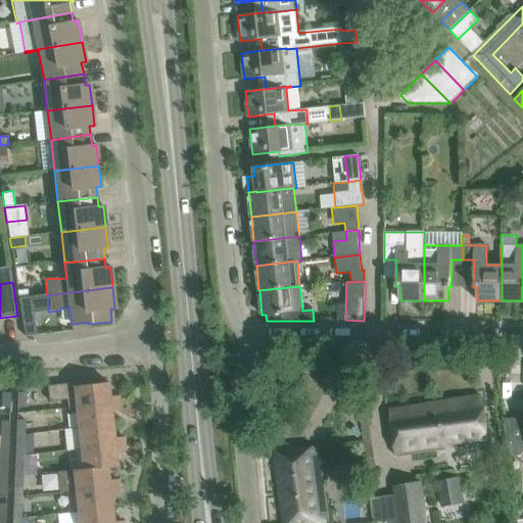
[(18,298),(24,327),(36,325),(31,296),(18,298)]
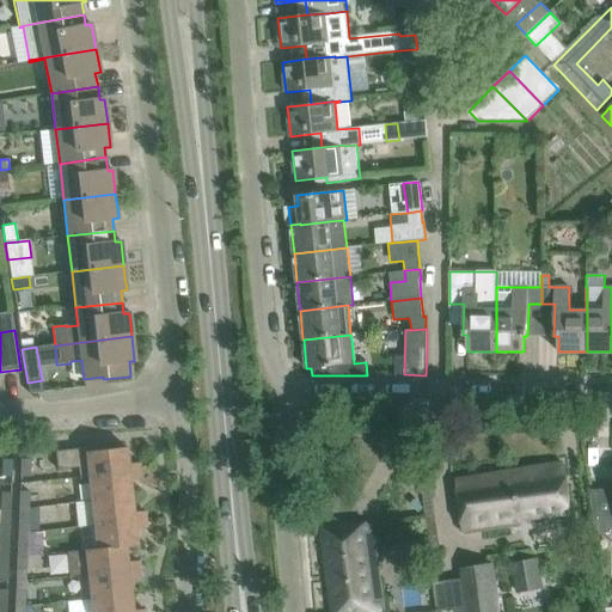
[(87,448),(55,452),(57,471),(79,469),(80,477),(140,471),(140,463),(128,465),(127,447),(87,452),(87,448)]
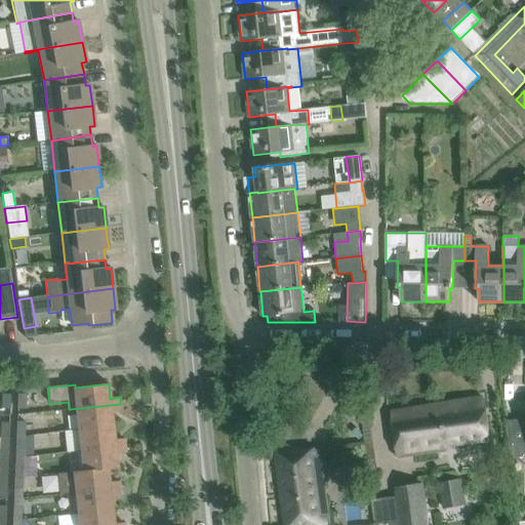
[(10,409),(10,395),(2,394),(1,408),(10,409)]
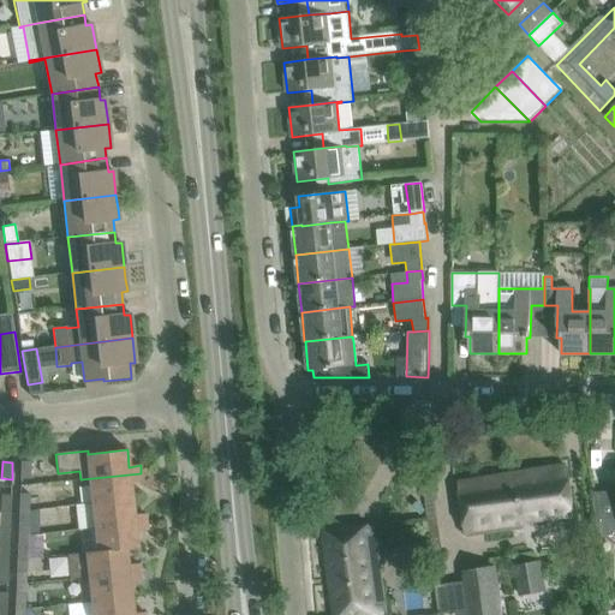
[(31,463),(21,461),(21,478),(30,479),(31,463)]
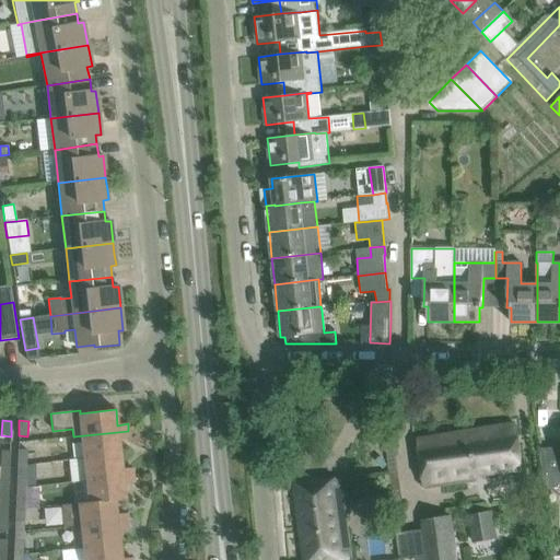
[(418,441),(421,462),(426,488),(477,479),(476,475),(522,467),(515,424),(418,441)]
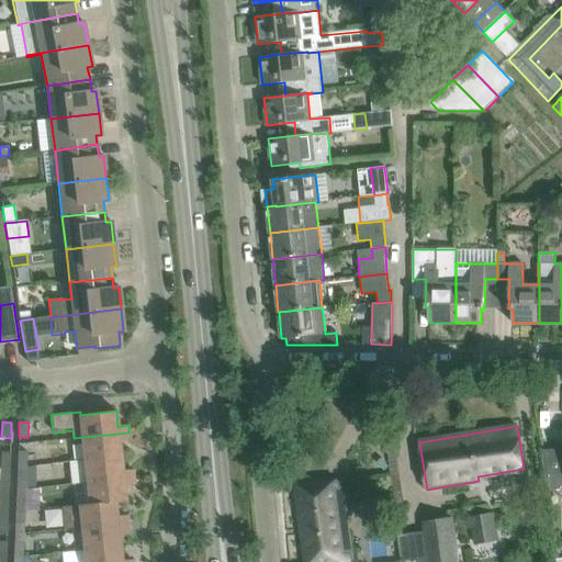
[(128,433),(74,438),(74,440),(81,439),(85,460),(121,456),(120,441),(130,440),(128,433)]
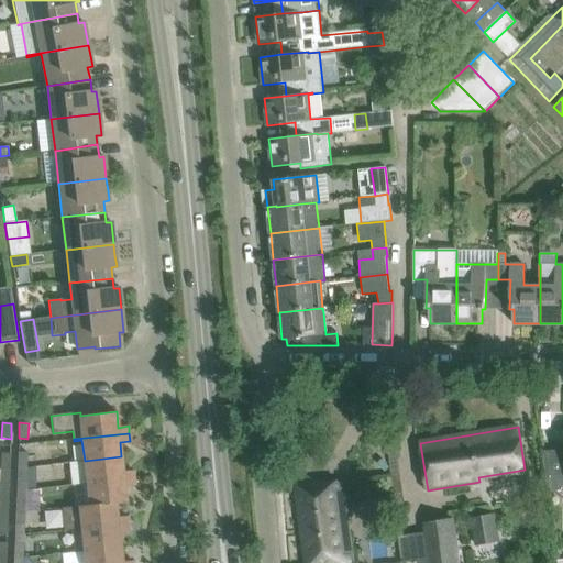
[(28,452),(19,452),(18,467),(26,466),(28,452)]
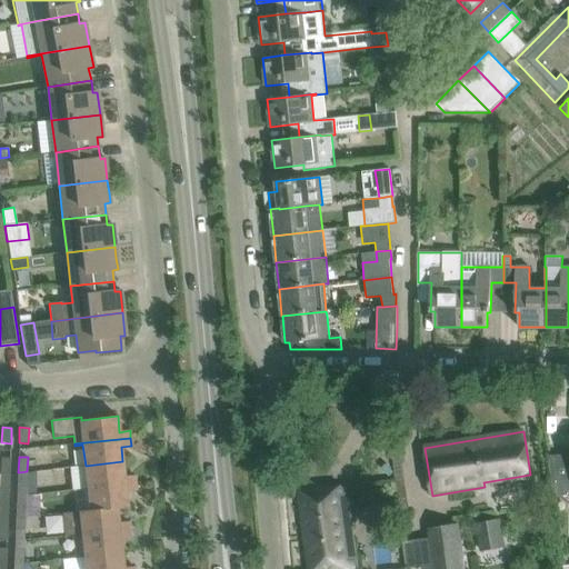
[(1,458),(0,473),(9,475),(10,458),(1,458)]
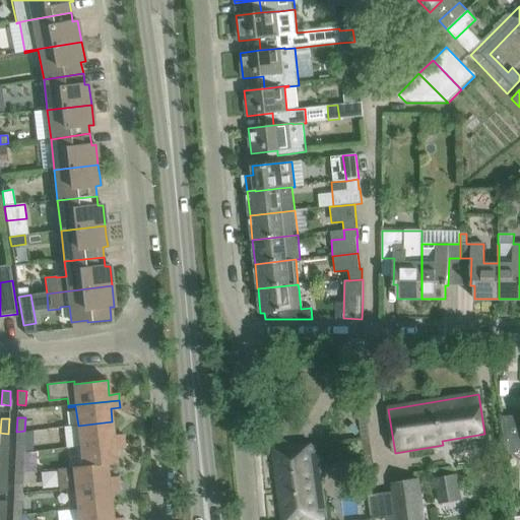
[(112,421),(78,426),(80,447),(124,442),(123,435),(114,436),(112,421)]
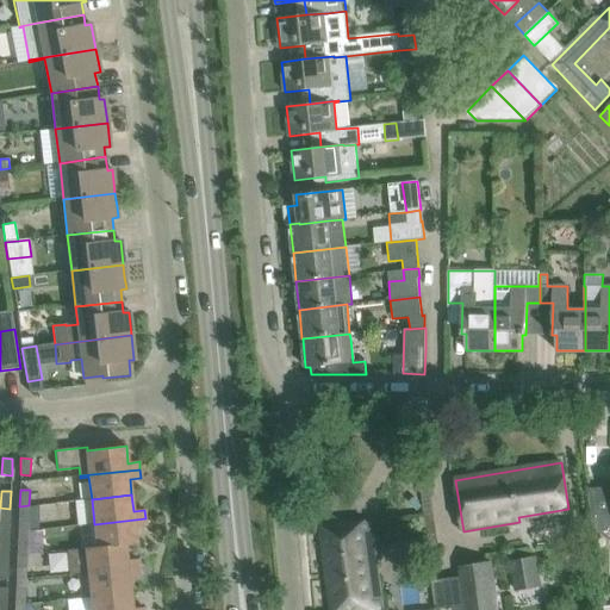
[(18,533),(27,531),(29,506),(42,505),(29,505),(19,506),(18,523),(18,533)]
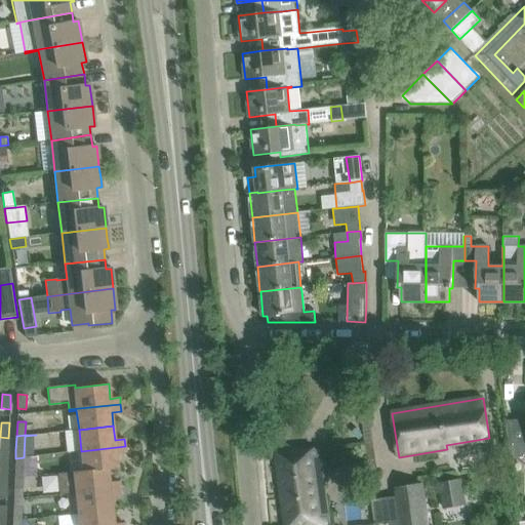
[(0,437),(0,446),(0,456),(8,457),(8,438),(0,437)]
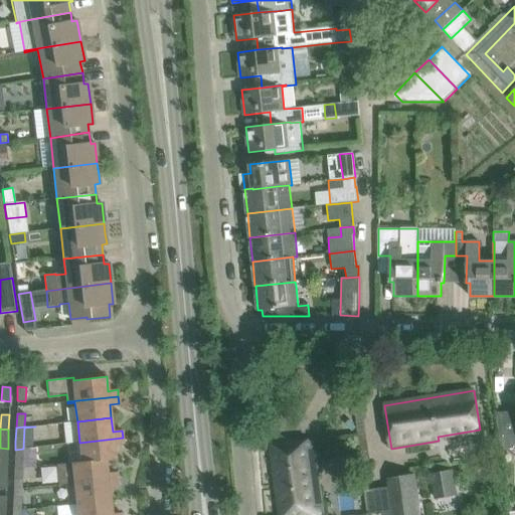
[(514,434),(499,434),(501,449),(514,448),(514,434)]
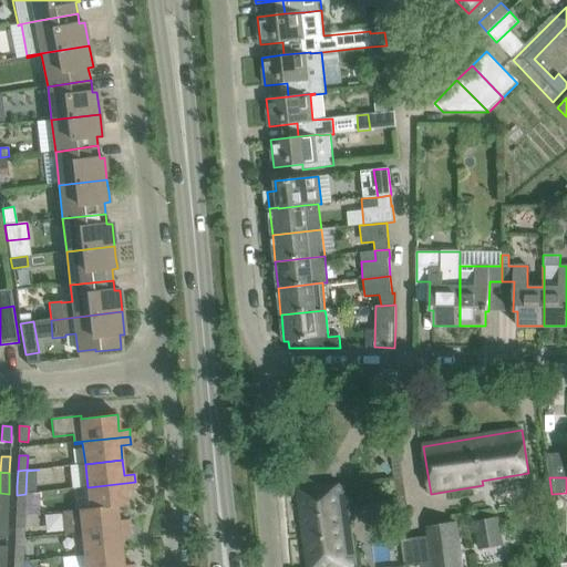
[(80,512),(116,507),(127,506),(125,490),(136,488),(135,482),(88,487),(90,508),(80,509),(80,512)]
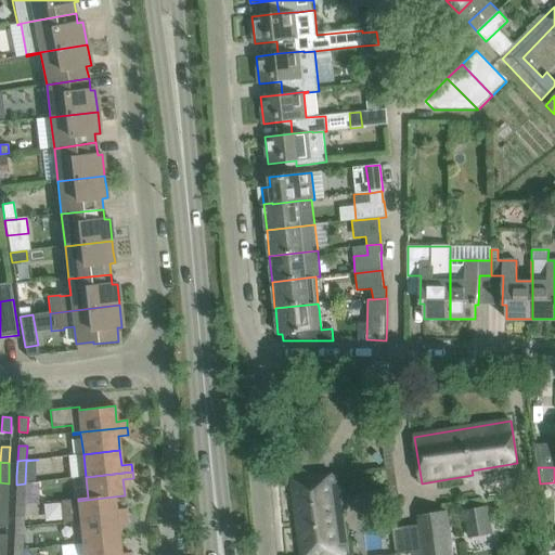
[(301,554),(326,554),(348,552),(337,474),(292,480),(301,554)]
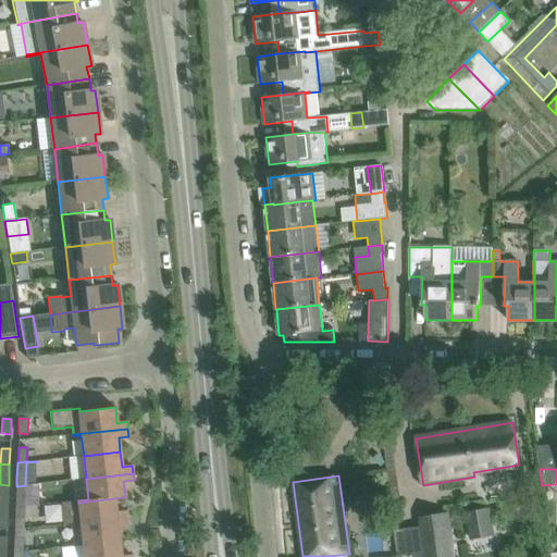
[(16,486),(15,507),(24,507),(25,485),(16,486)]
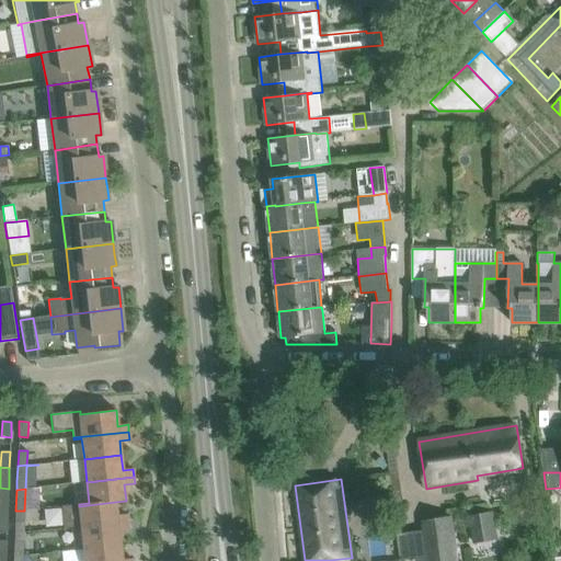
[(79,506),(81,528),(128,523),(127,515),(117,516),(115,502),(79,506)]
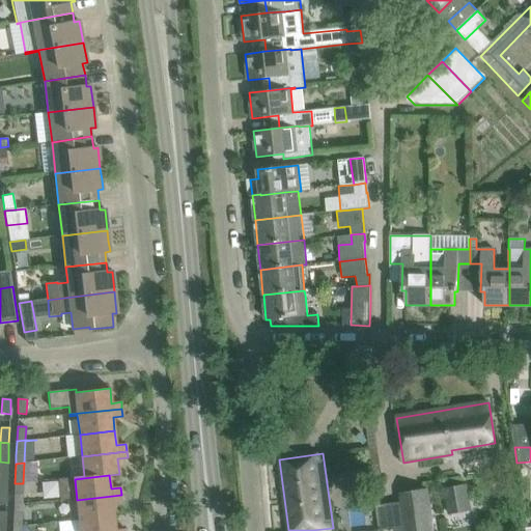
[(15,495),(23,495),(23,483),(15,483),(15,495)]
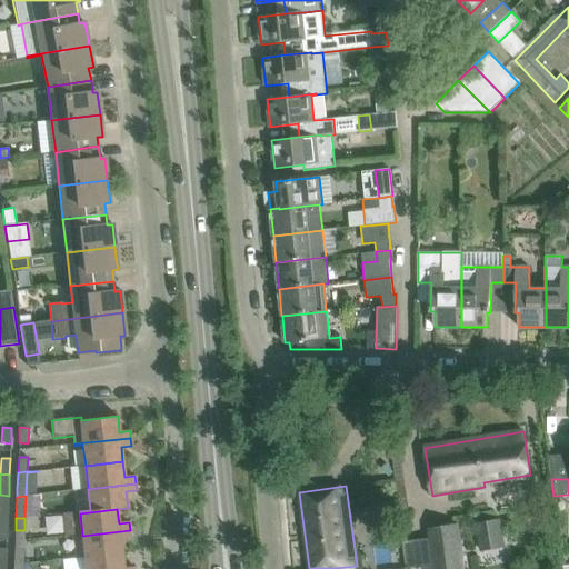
[(481,549),(505,545),(499,519),(476,525),(481,549)]
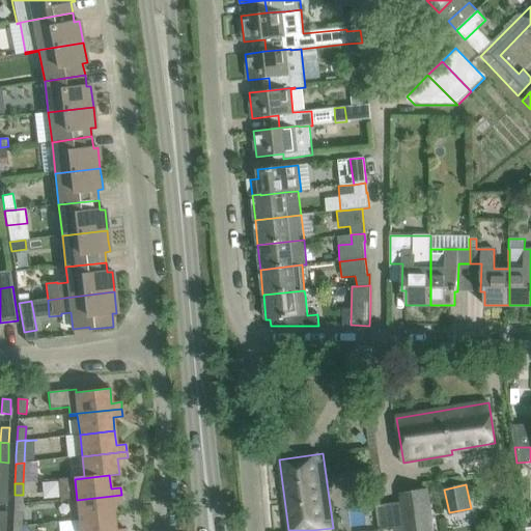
[(404,530),(432,530),(427,488),(399,493),(404,530)]
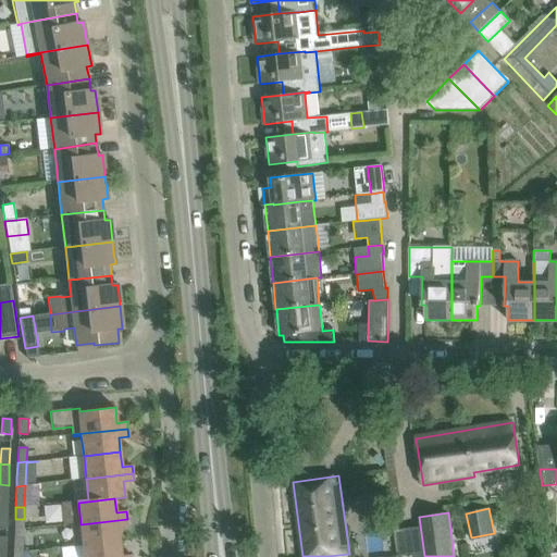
[(127,519),(81,524),(83,546),(120,542),(118,527),(128,525),(127,519)]
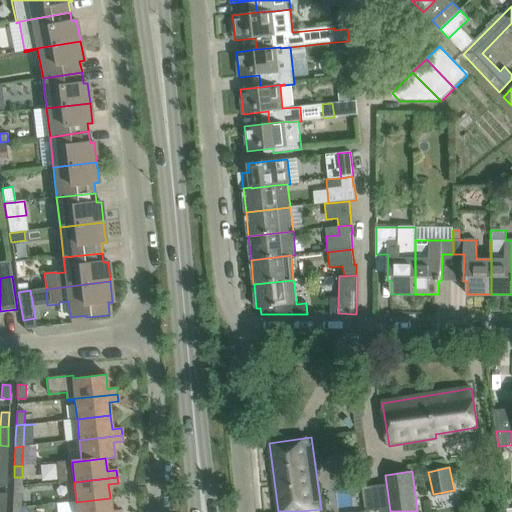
[(14,485),(13,508),(21,507),(22,485),(14,485)]
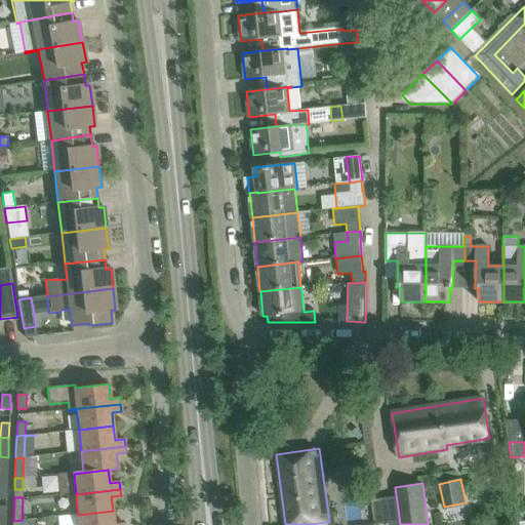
[(113,511),(78,515),(79,524),(123,524),(124,523),(114,524),(113,511)]
